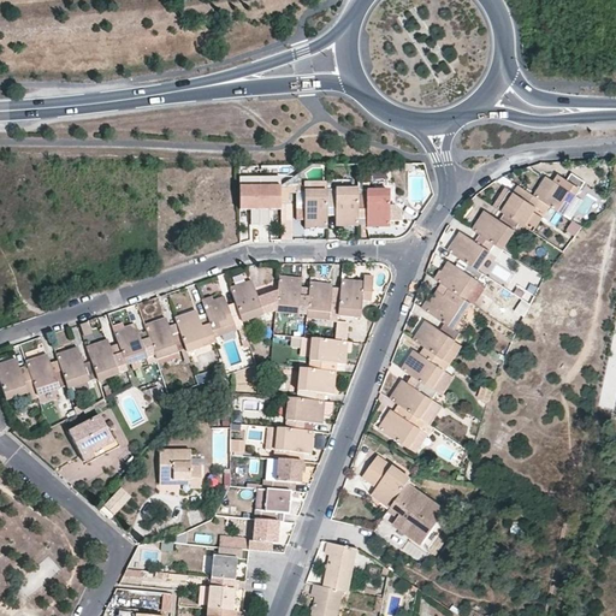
[(282,187),(282,203),(289,203),(289,189),(298,189),(298,175),(282,187)]
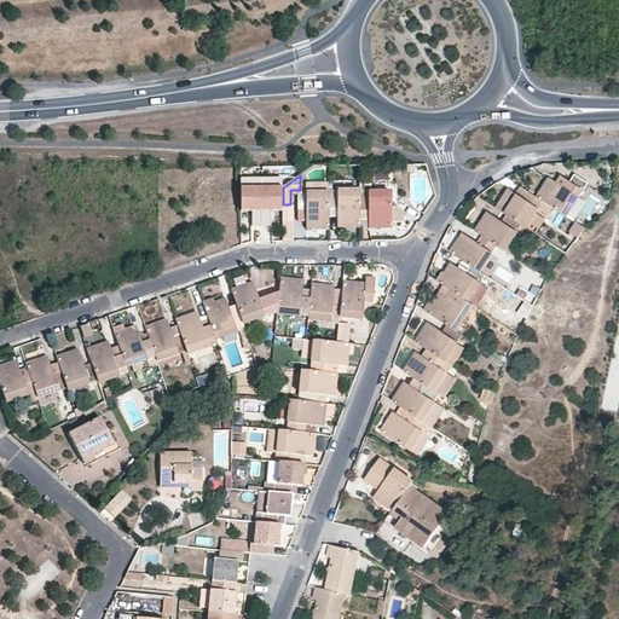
[(541,200),(544,202),(567,217),(584,191),(568,181),(565,187),(551,178),(544,189),(548,191),(541,200)]
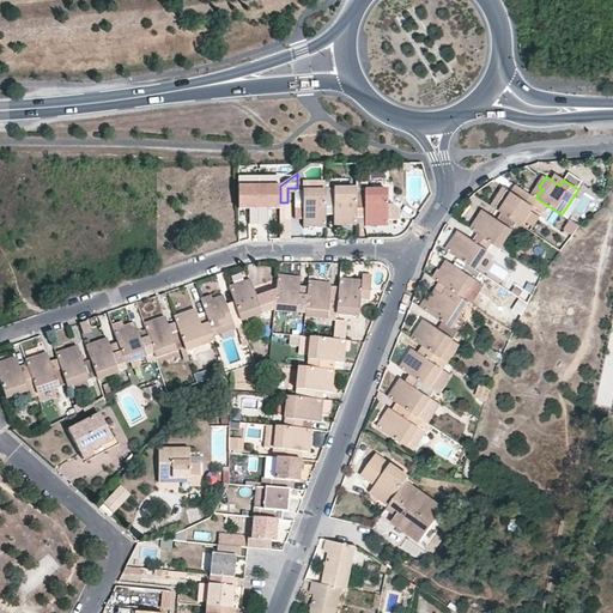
[(278,202),(277,182),(247,184),(248,202),(254,202),(255,224),(268,223),(267,202),(278,202)]
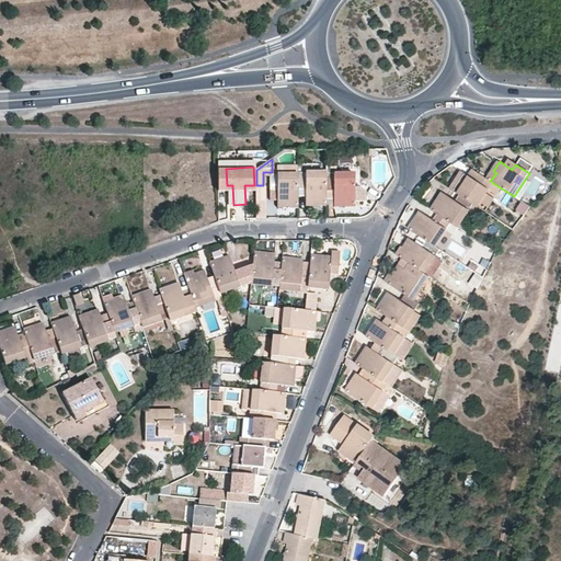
[(298,173),(298,169),(275,169),(275,175),(270,175),(270,199),(277,199),(278,206),(288,206),(288,203),(299,203),(299,190),(299,174),(298,173)]
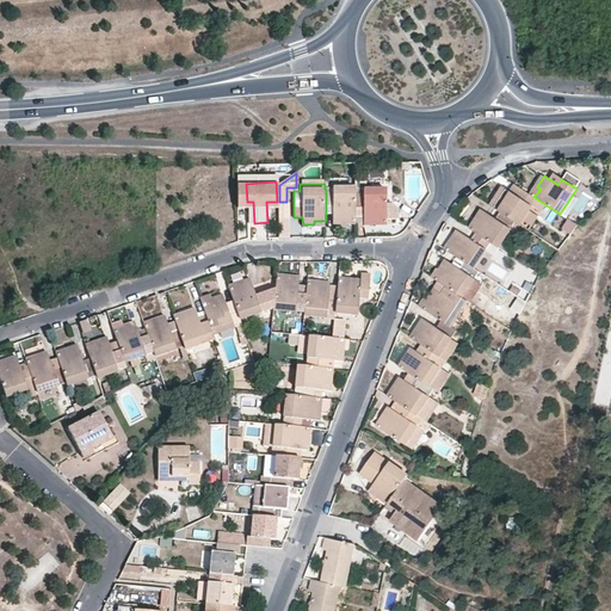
[(514,185),(511,191),(518,196),(522,189),(514,185)]
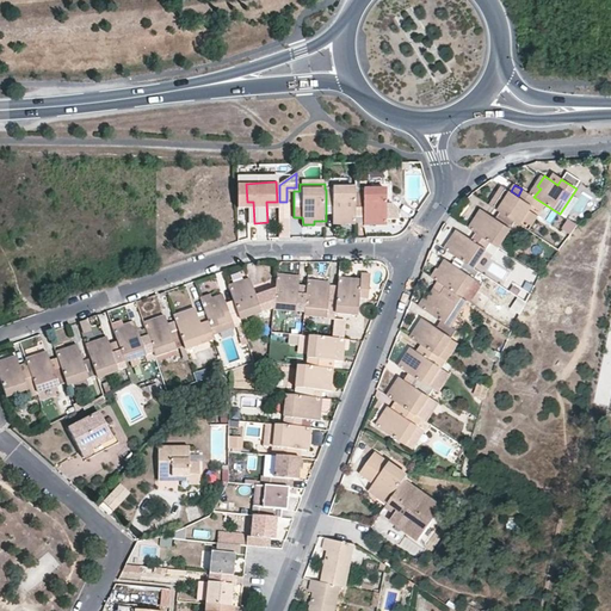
[(531,195),(534,197),(541,189),(537,186),(531,195)]
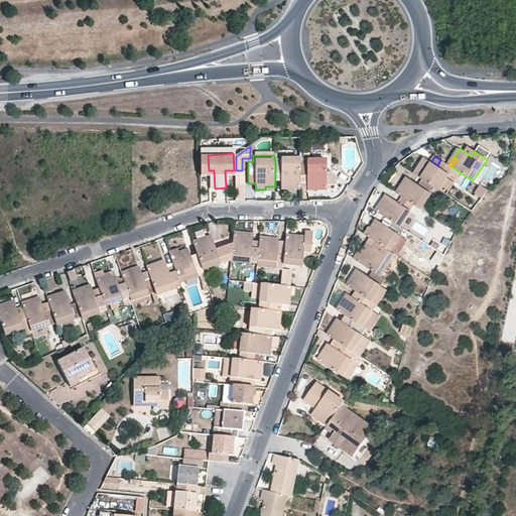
[(440,159),(437,165),(431,161),(425,158),(420,166),(423,168),(418,175),(423,179),(435,187),(439,190),(454,168),(450,166),(448,164),(440,159)]
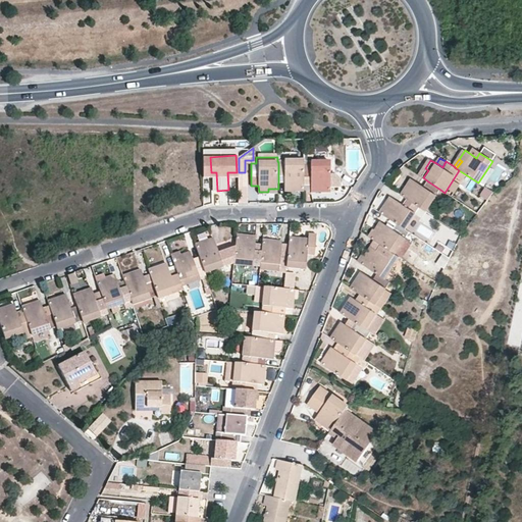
[(304,162),(304,161),(277,161),(278,162),(278,176),(284,176),(285,191),(296,191),(296,188),(305,188),(304,186),(304,177),(304,162)]
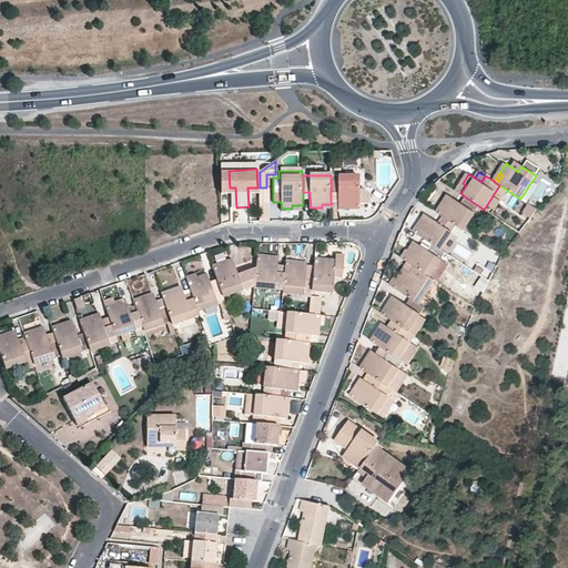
[(359,204),(359,176),(331,176),(331,193),(338,193),(338,203),(340,209),(350,209),(350,204),(359,204)]
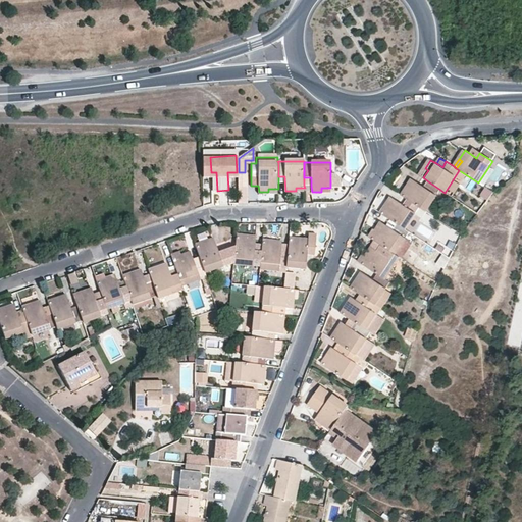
[(428,181),(424,187),(412,179),(407,188),(410,190),(404,197),(407,199),(419,207),(426,211),(440,190),(428,181)]
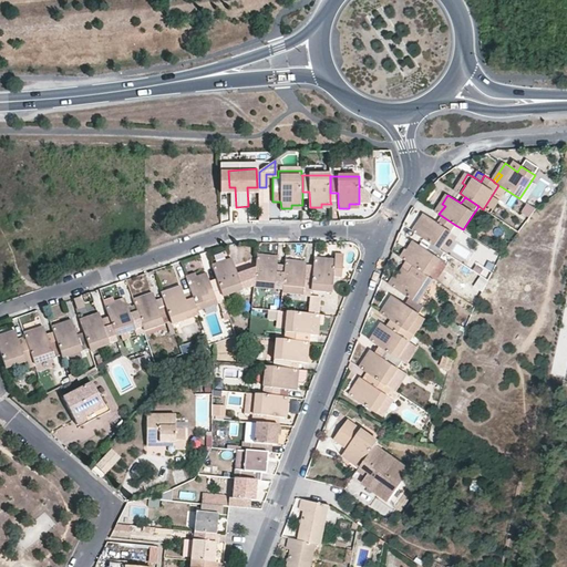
[(532,216),(536,206),(525,202),(522,213),(532,216)]
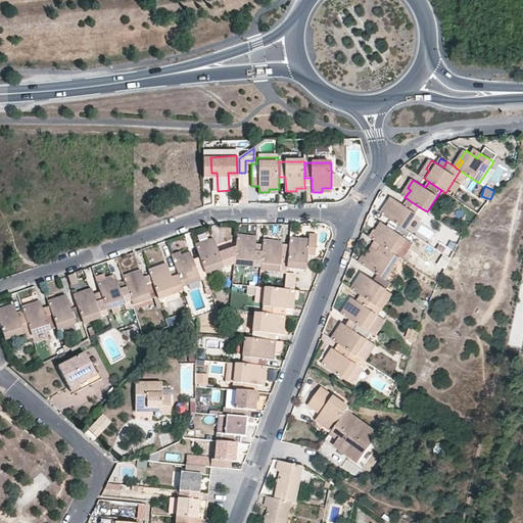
[(402,196),(405,197),(411,190),(408,188),(402,196)]
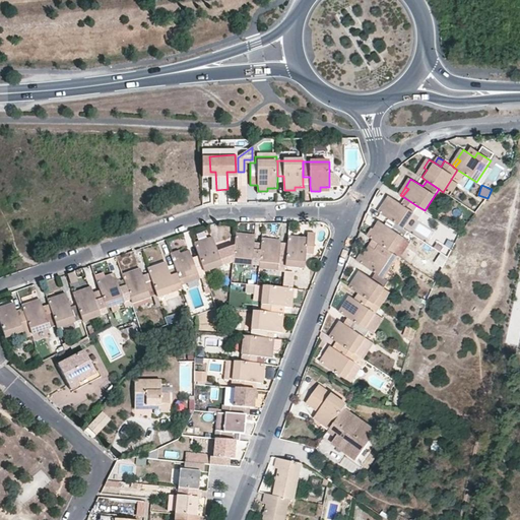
[(405,198),(401,204),(390,197),(384,206),(387,207),(383,214),(395,223),(403,229),(417,206),(405,198)]
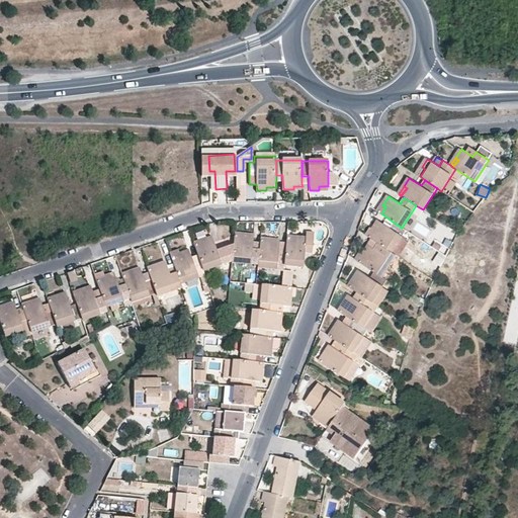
[(375,231),(370,238),(376,242),(384,247),(392,252),(407,231),(402,228),(394,223),(390,228),(378,221),(373,229),(375,231)]
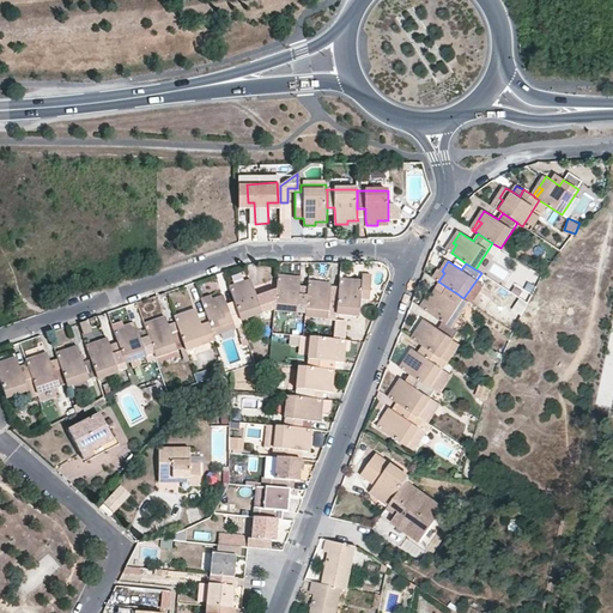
[(435,279),(438,281),(444,273),(442,271),(435,279)]
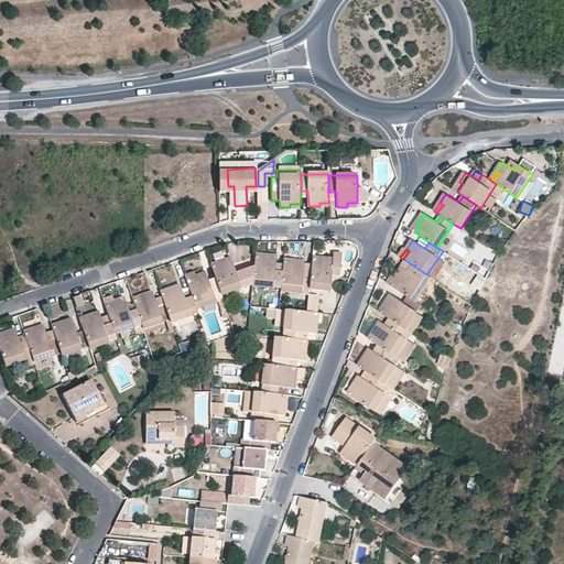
[(331,291),(332,275),(332,270),(340,271),(343,253),(333,252),(333,259),(322,258),(321,263),(312,262),(312,271),(311,279),(310,290),(331,291)]
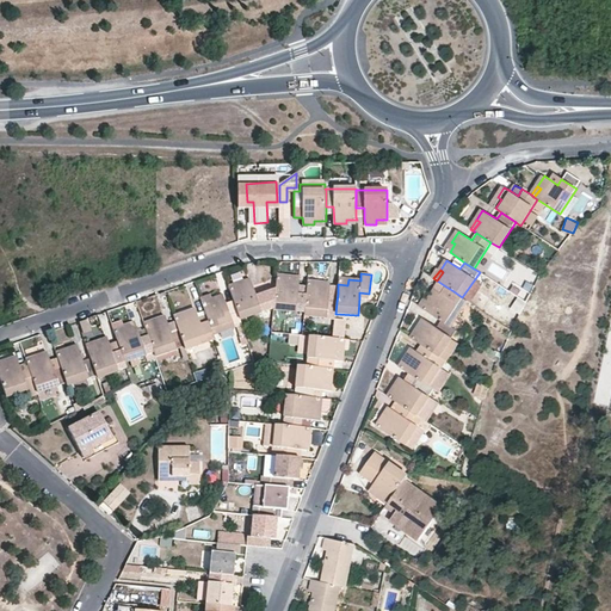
[(276,281),(276,289),(273,308),(273,310),(304,313),(306,296),(298,295),(298,287),(300,278),(289,277),(288,282),(276,281)]
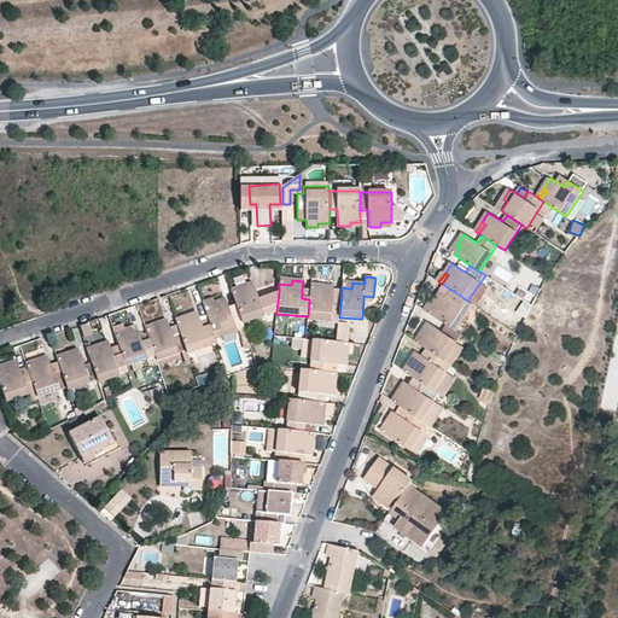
[(279,292),(258,299),(254,283),(243,286),(244,291),(233,296),(235,304),(239,312),(243,324),(277,312),(279,292)]
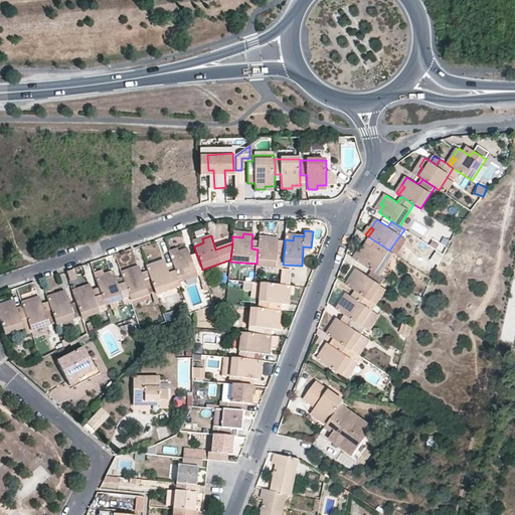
[(283,265),(284,254),(277,253),(278,246),(278,239),(268,238),(268,242),(259,242),(258,249),(256,264),(256,267),(282,269),(283,265)]
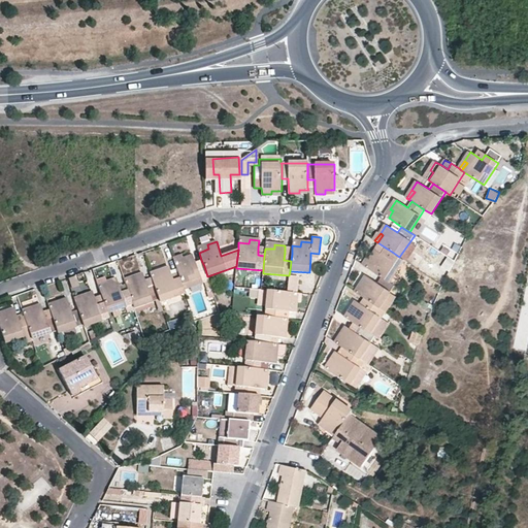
[(392,252),(384,246),(380,253),(388,258),(392,252)]
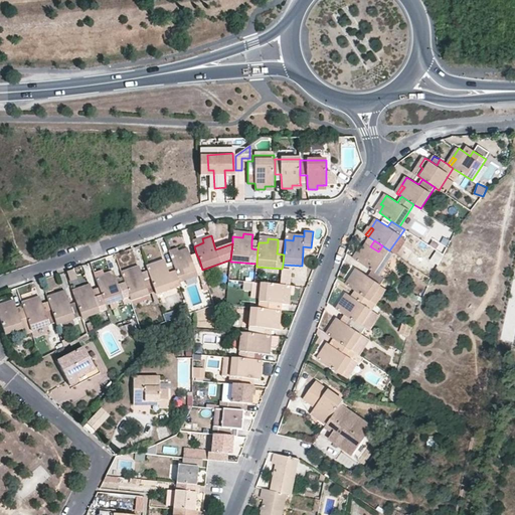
[(389,250),(382,245),(378,251),(370,246),(366,243),(361,251),(364,253),(359,262),(372,271),(380,276),(394,253),(389,250)]
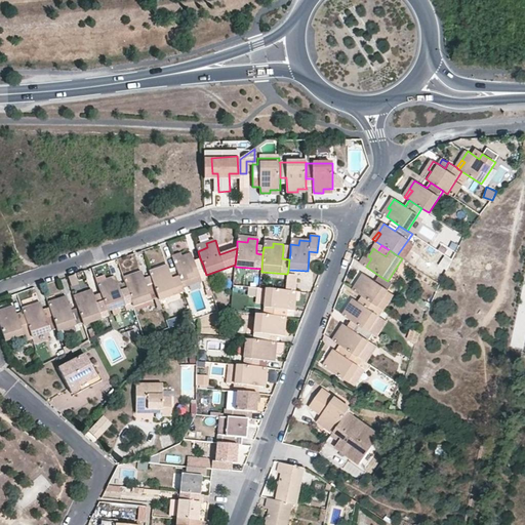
[(185,253),(172,257),(173,259),(174,264),(183,260),(182,257),(185,256),(185,253)]
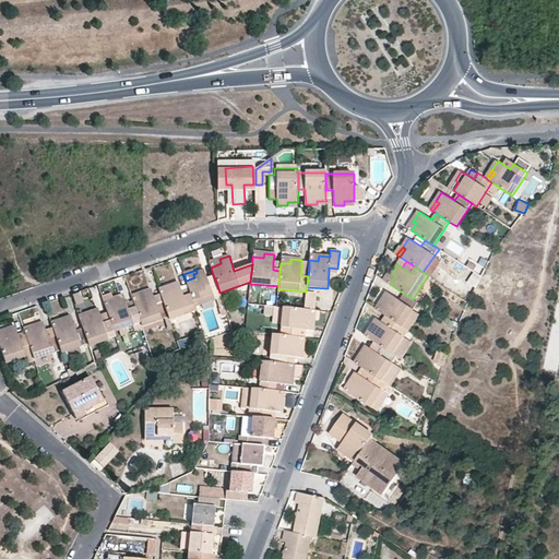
[(190,295),(194,307),(221,297),(219,293),(216,282),(209,285),(206,277),(203,270),(197,273),(193,274),(194,277),(186,281),(188,288),(190,295)]
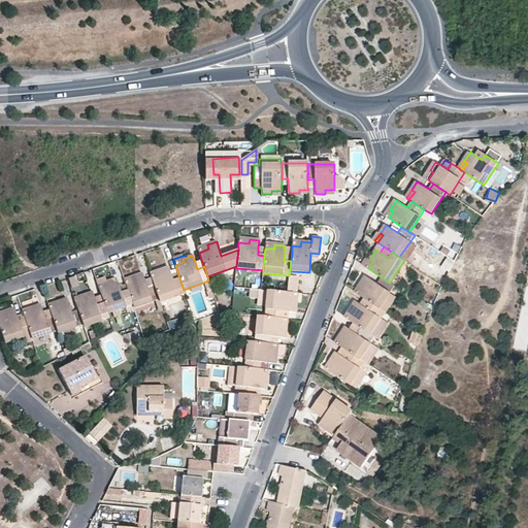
[(368,268),(373,260),(370,258),(367,256),(362,265),(365,266),(368,268)]
